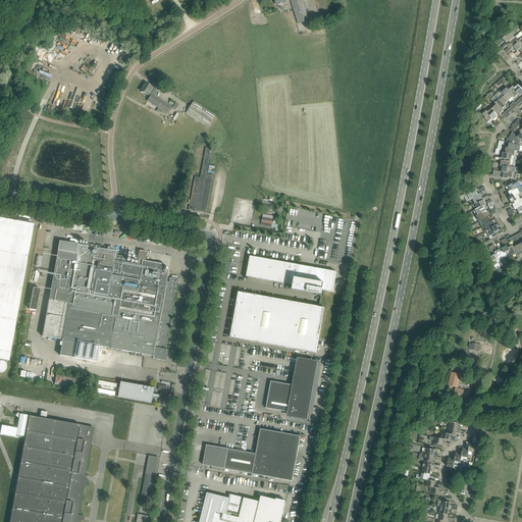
[(302,0),(274,0),(276,5),(285,2),(285,1),(290,0),(298,23),(308,20),(302,0)]
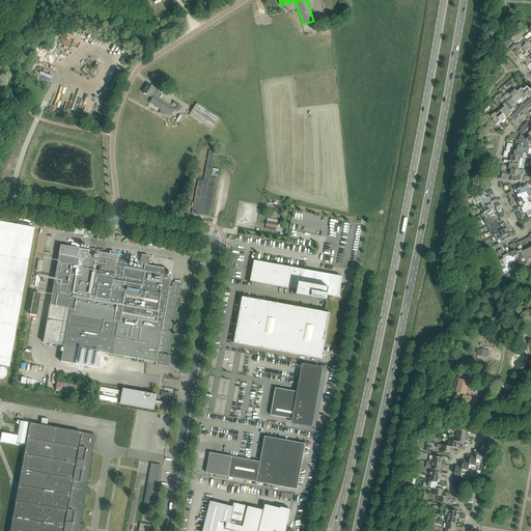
[(340,0),(323,0),(326,11),(330,10),(330,12),(338,10),(337,6),(342,5),(340,0)]
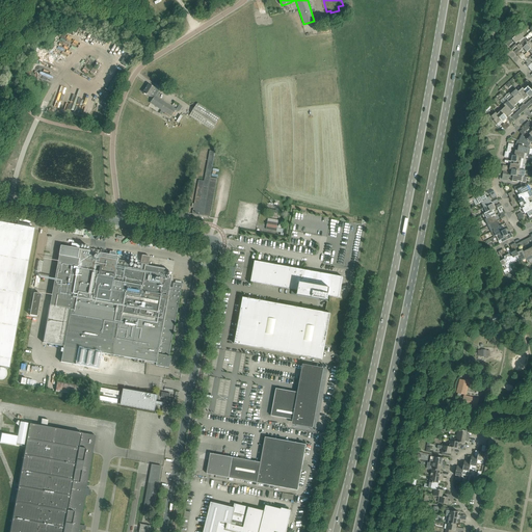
[(514,45),(516,47),(517,46),(520,44),(519,43),(524,38),(521,34),(520,34),(519,34),(512,40),(515,44),(514,45)]
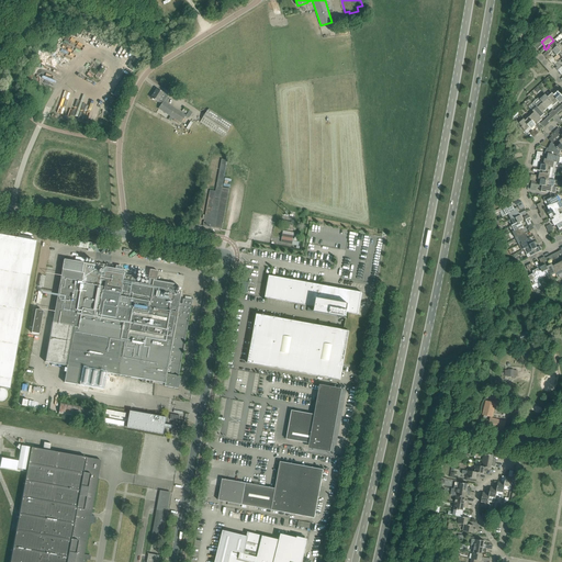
[(558,45),(553,41),(548,45),(549,46),(547,48),(551,53),(552,52),(555,49),(554,48),(558,45)]
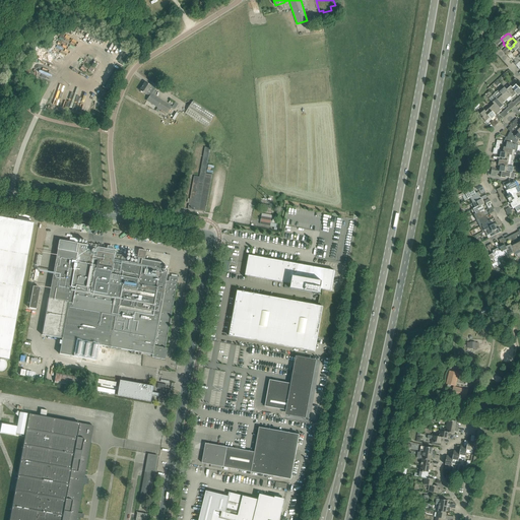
[(91,41),(88,46),(94,49),(98,44),(91,41)]
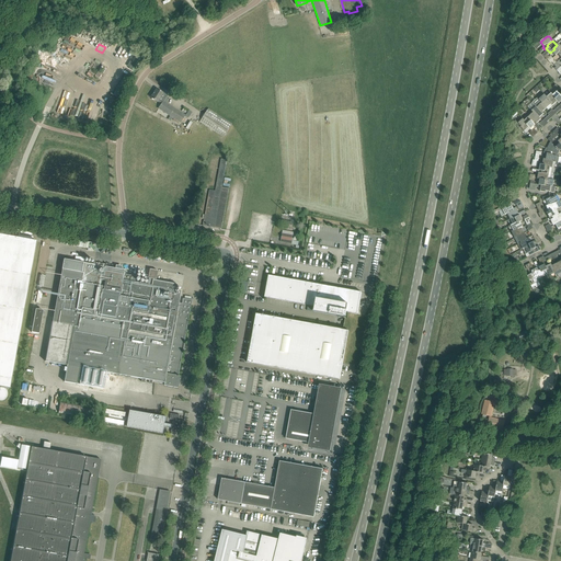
[(113,94),(118,98),(130,78),(125,75),(113,94)]
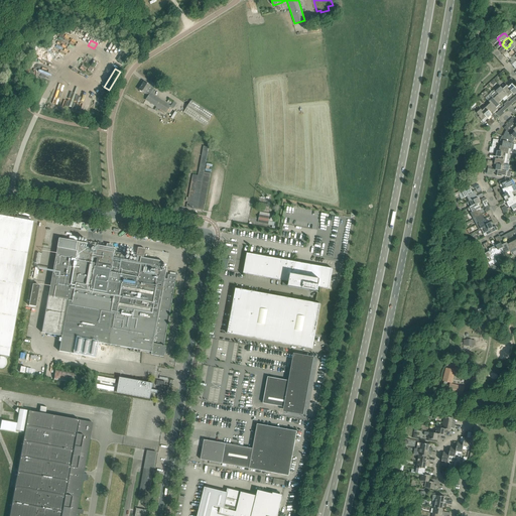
[(150,86),(144,82),(138,90),(144,94),(145,94),(148,96),(145,100),(156,107),(154,110),(156,111),(158,108),(166,113),(170,106),(150,93),(146,91),(150,86)]
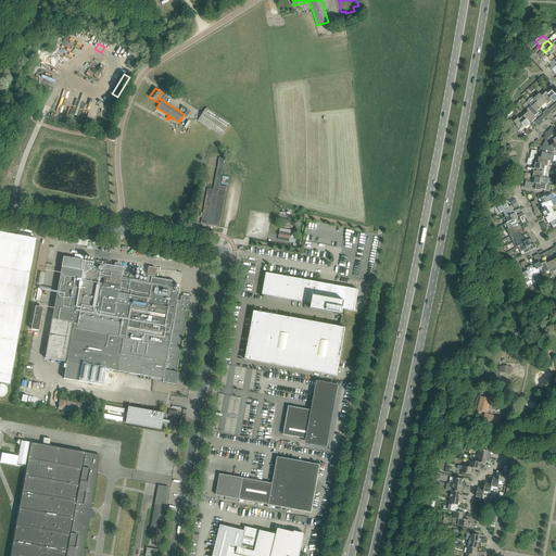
[(546,92),(551,98),(550,99),(552,101),(554,102),(555,100),(555,93),(552,90),(551,88),(546,92)]
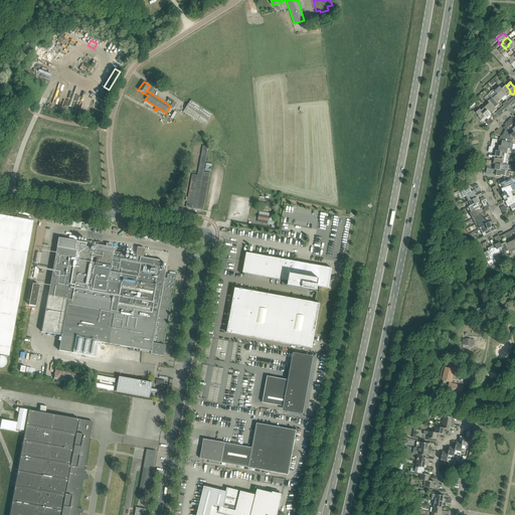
[(500,88),(504,92),(503,93),(507,97),(511,94),(509,92),(510,91),(506,86),(504,83),(500,88)]
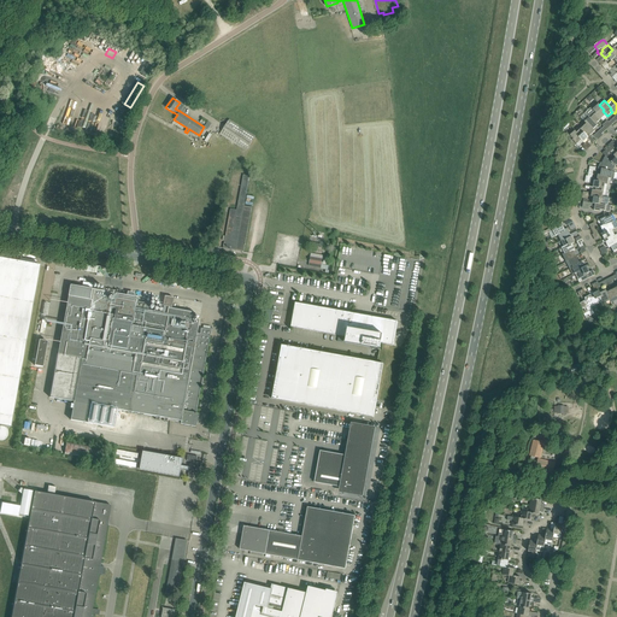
[(603,121),(607,116),(603,111),(604,110),(599,105),(598,104),(592,109),(603,121)]
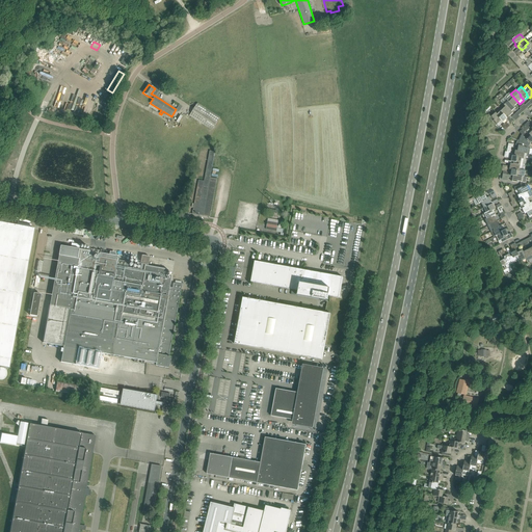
[(511,103),(514,106),(519,103),(520,104),(511,95),(510,95),(509,92),(505,98),(506,100),(510,104),(511,103)]
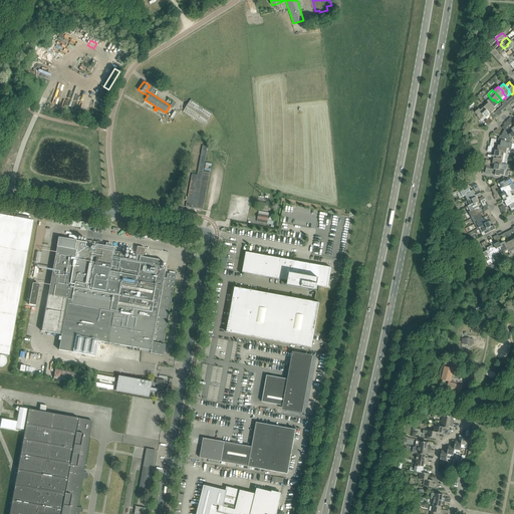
[(492,105),(494,107),(498,104),(497,102),(494,99),(493,100),(489,96),(485,99),(488,103),(491,106),(492,105)]
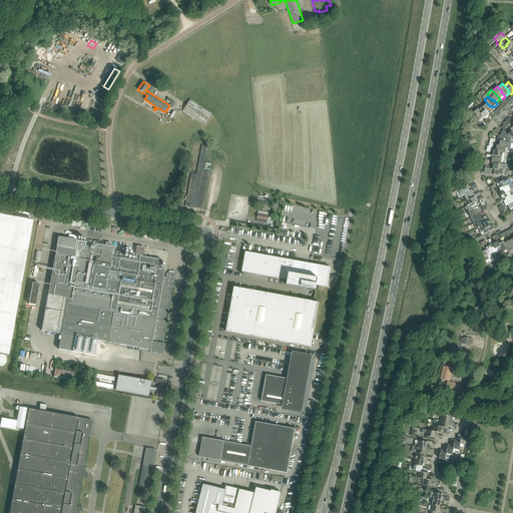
[(187,105),(183,111),(204,125),(212,113),(190,99),(187,105)]
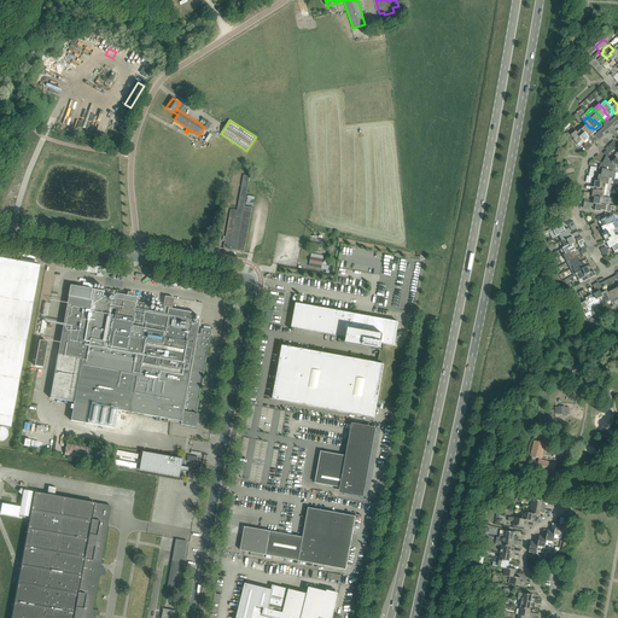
[(582,128),(588,134),(588,133),(590,136),(596,132),(594,129),(592,127),(590,128),(587,124),(582,128)]
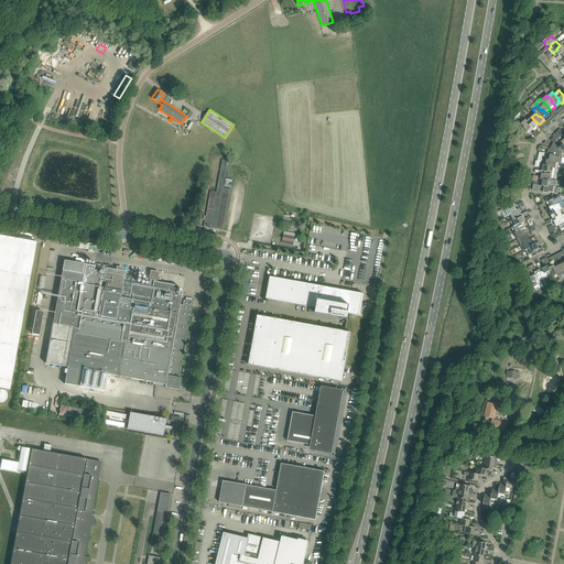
[(530,116),(525,119),(530,125),(529,126),(533,130),(538,126),(539,127),(540,126),(539,125),(537,121),(537,122),(531,117),(530,116)]
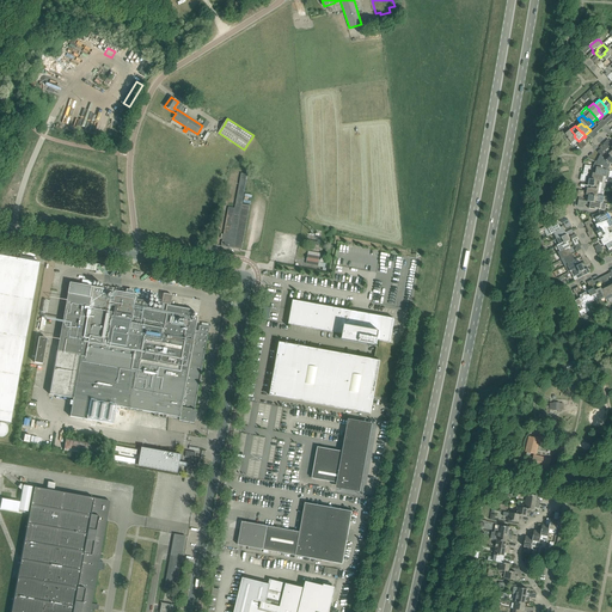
[(563,132),(560,134),(570,145),(571,144),(574,146),(579,141),(574,136),(575,135),(570,129),(565,134),(563,132)]
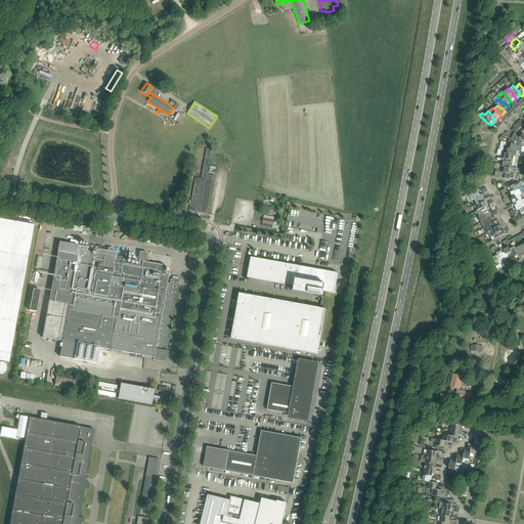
[(510,138),(521,143),(522,141),(523,141),(523,142),(523,135),(522,134),(518,137),(516,135),(517,135),(515,133),(513,134),(511,138),(510,138)]
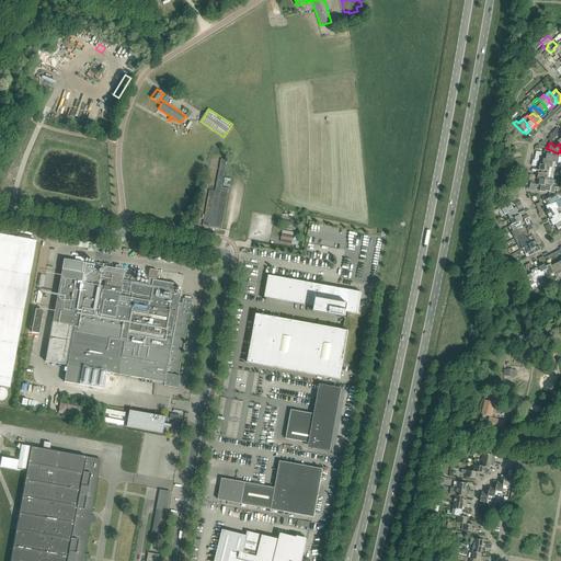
[(546,148),(544,153),(547,153),(546,159),(549,160),(548,161),(556,162),(560,163),(560,157),(557,157),(558,153),(546,148)]
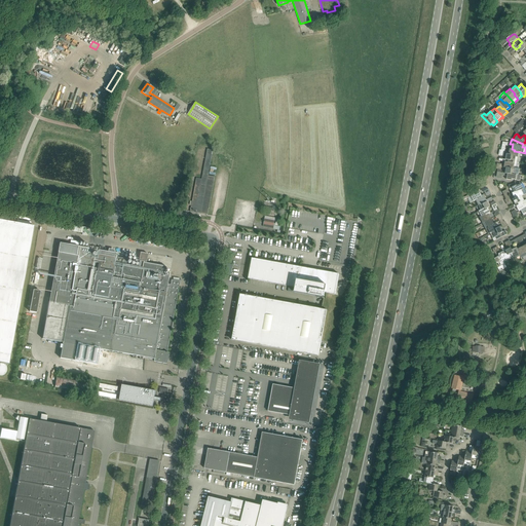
[(190,211),(190,212),(201,214),(208,215),(215,177),(208,176),(213,150),(208,149),(201,179),(196,178),(191,207),(190,211)]
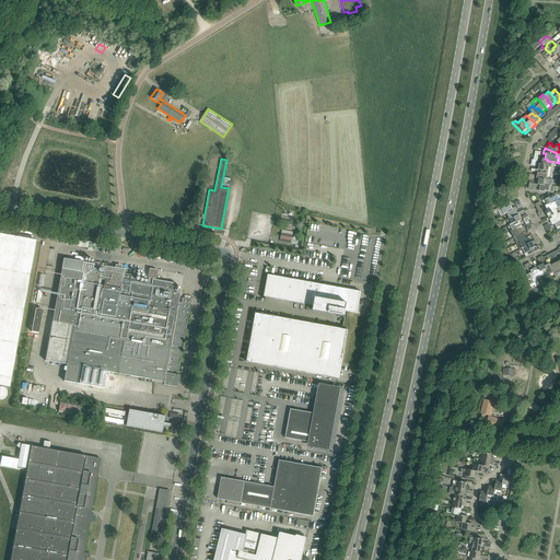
[(543,159),(541,164),(544,165),(544,166),(551,167),(553,168),(555,162),(547,161),(548,160),(545,159),(543,159)]
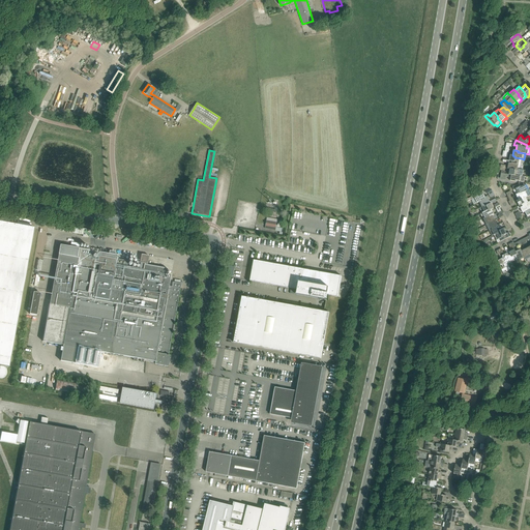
[(508,160),(507,160),(506,163),(508,163),(511,164),(511,163),(521,165),(522,158),(514,157),(514,156),(512,155),(510,155),(508,160)]
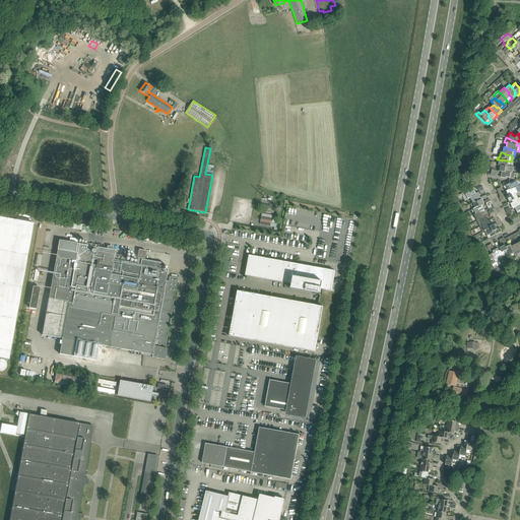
[(492,170),(491,173),(497,174),(501,175),(501,178),(506,179),(506,177),(510,178),(513,179),(514,173),(512,173),(505,172),(504,173),(499,172),(495,171),(492,170)]
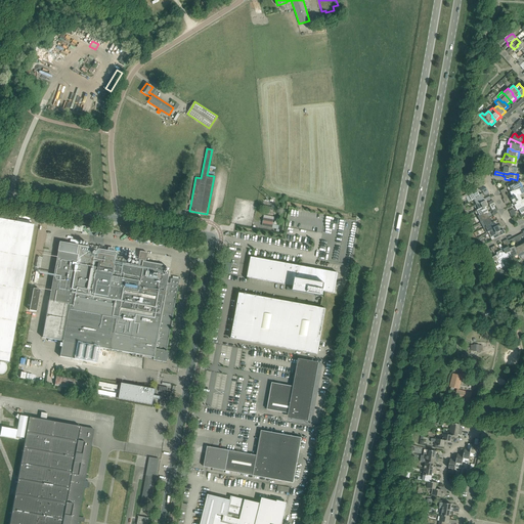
[(515,190),(515,191),(521,188),(518,183),(515,185),(513,182),(511,183),(507,184),(507,187),(510,187),(512,191),(515,190)]
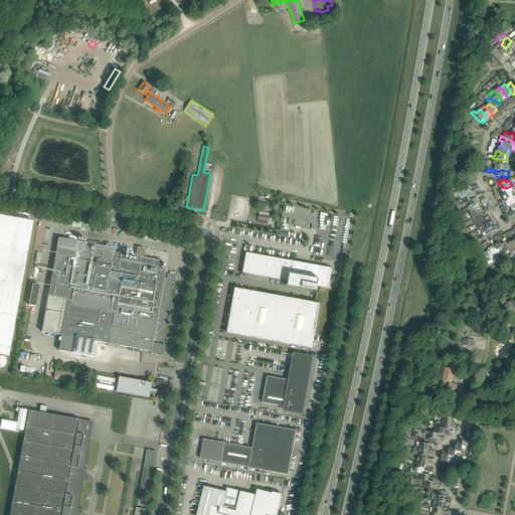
[(503,188),(501,189),(504,194),(506,193),(507,194),(512,191),(514,189),(514,186),(514,184),(512,185),(506,188),(506,187),(503,188)]
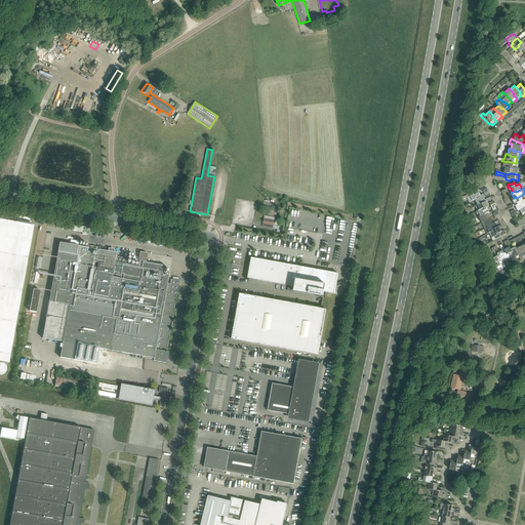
[(473,201),(475,200),(478,198),(478,197),(481,196),(478,191),(473,193),(473,192),(469,194),(470,197),(470,196),(473,201)]
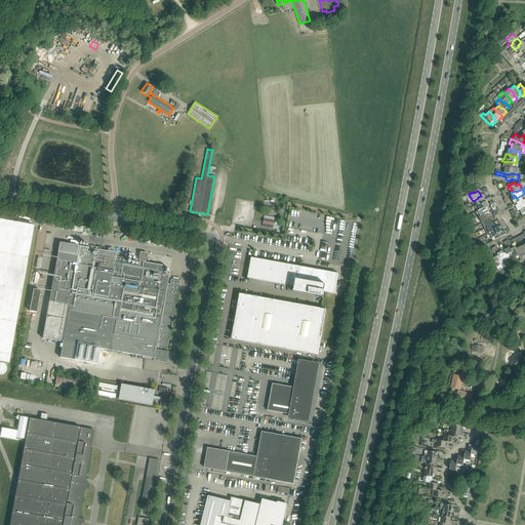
[(482,195),(481,196),(478,197),(478,198),(475,200),(477,205),(483,202),(482,201),(485,200),(482,195)]
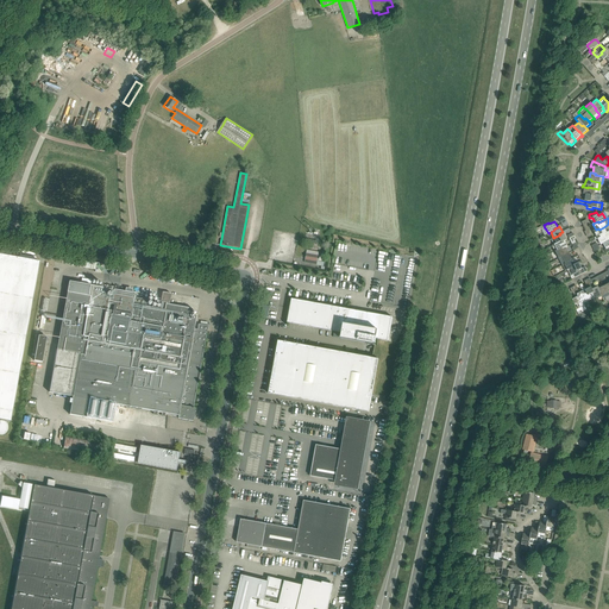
[(596,237),(595,238),(596,240),(597,239),(601,238),(600,237),(608,232),(606,226),(600,230),(598,228),(596,230),(594,231),(596,237)]
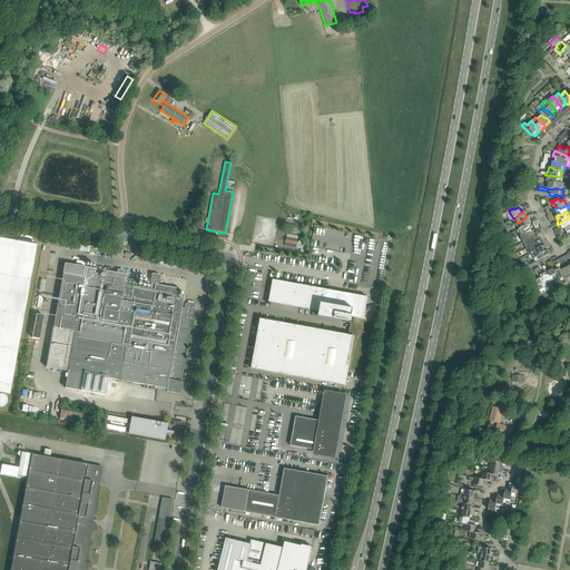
[(519,229),(521,228),(526,226),(526,227),(529,226),(531,225),(528,219),(529,218),(528,216),(527,217),(523,218),(524,219),(518,223),(516,224),(519,229)]
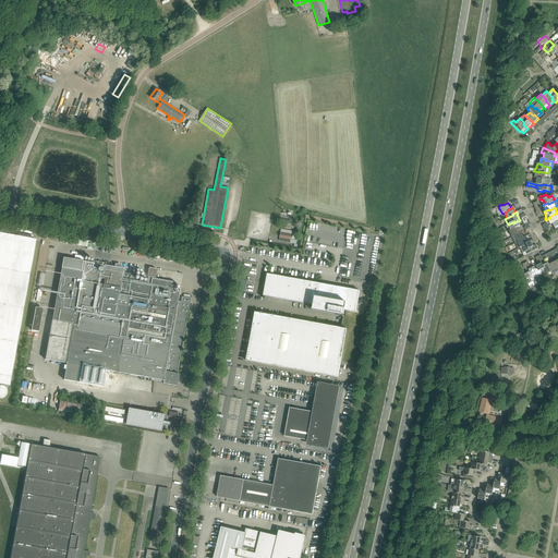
[(550,225),(553,223),(555,222),(555,221),(557,218),(557,213),(549,217),(550,218),(547,219),(550,225)]
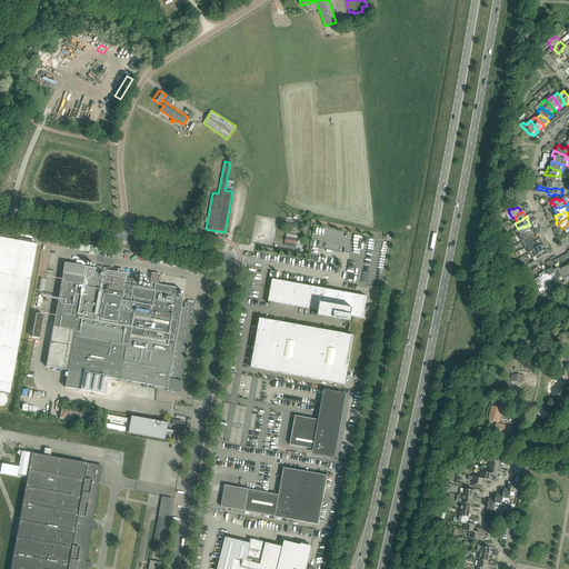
[(530,230),(528,226),(525,227),(525,226),(520,228),(518,229),(516,230),(519,236),(523,232),(525,233),(528,231),(530,230)]
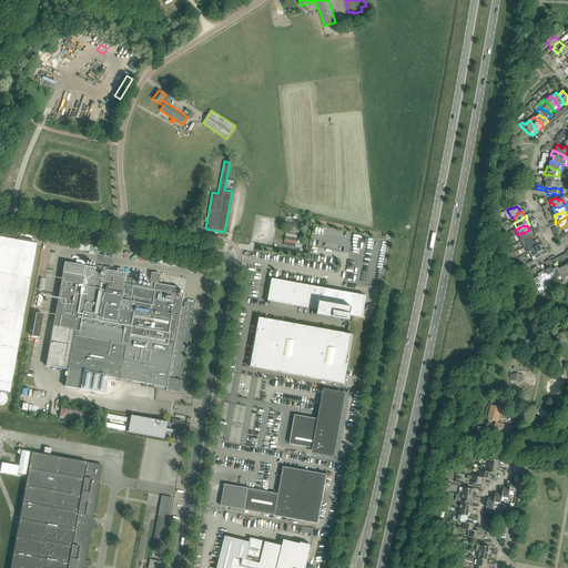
[(518,235),(521,242),(530,236),(527,231),(524,233),(523,232),(518,235)]
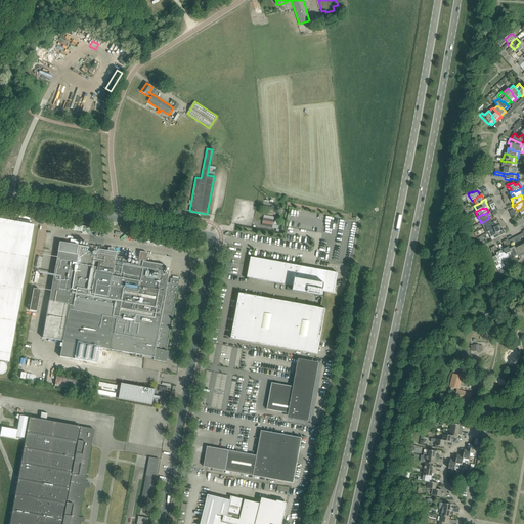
[(263,218),(262,226),(272,227),(276,228),(276,226),(274,225),(274,223),(273,222),(273,220),(274,217),(264,215),(264,218),(263,218)]
